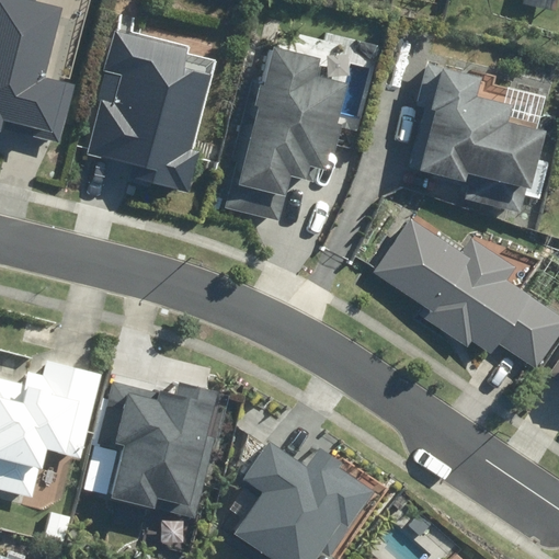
[(0,0),(0,130),(3,132),(4,126),(60,140),(75,84),(46,78),(63,11),(34,3),(34,0),(0,0)]
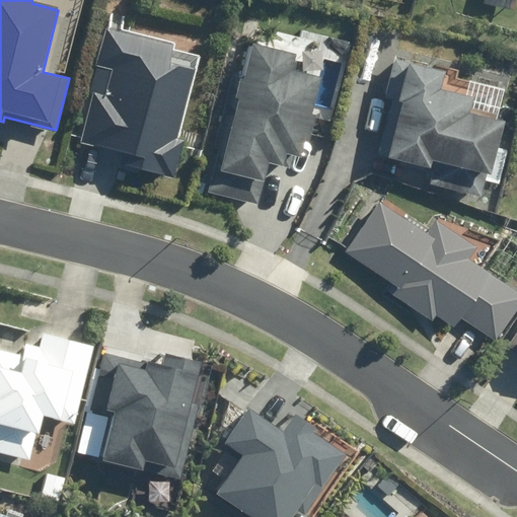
[(176,141),(195,65),(171,60),(175,45),(108,28),(99,64),(112,67),(103,97),(94,95),(82,146),(125,156),(122,168),(173,181),(182,142),(176,141)]
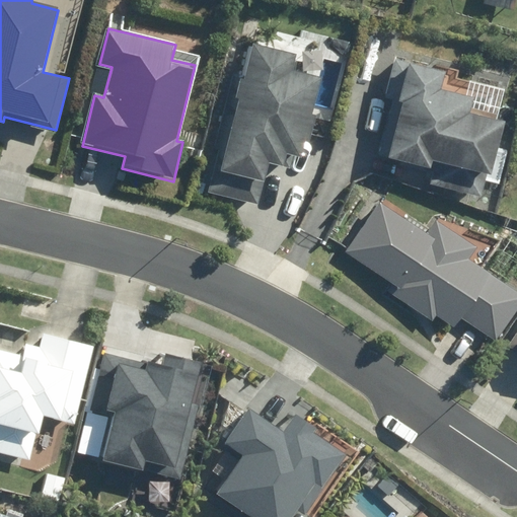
[(296,56),(251,45),(218,174),(263,186),(268,162),(281,165),(284,152),(299,156),(318,81),(292,74),(296,56)]
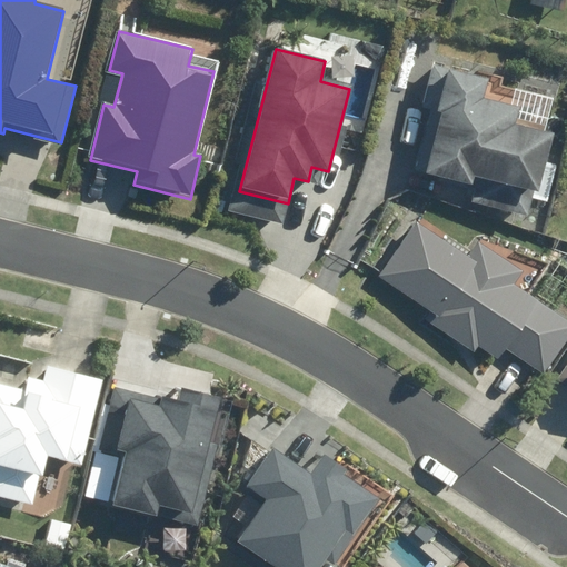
[(470,186),(473,177),(534,190),(547,131),(515,125),(518,107),(487,100),(491,77),(431,62),(421,107),(438,110),(424,176),(470,186)]
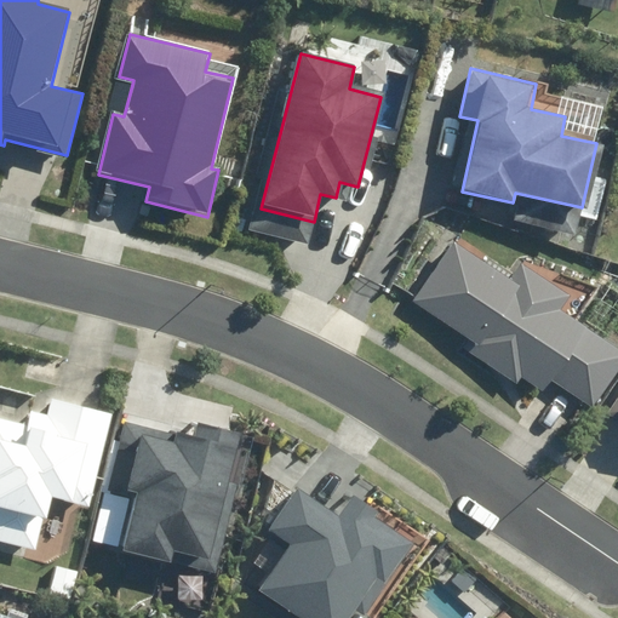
[(412,301),(473,344),(464,355),(515,390),(522,381),(543,395),(551,384),(588,410),(617,367),(617,350),(558,307),(566,296),(519,262),(505,281),(452,244),(412,301)]
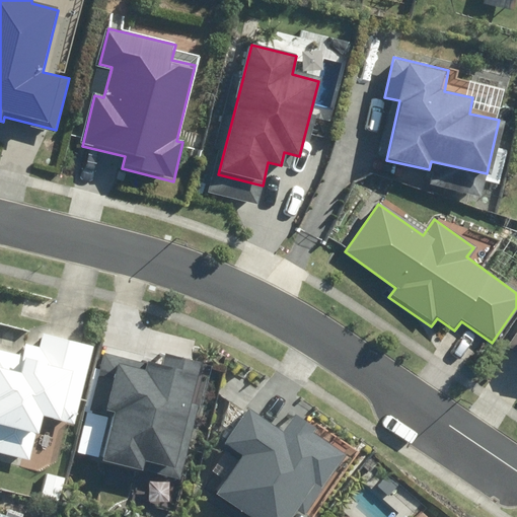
[(18,358),(0,352),(0,464),(23,471),(39,414),(73,423),(93,345),(26,327),(18,358)]
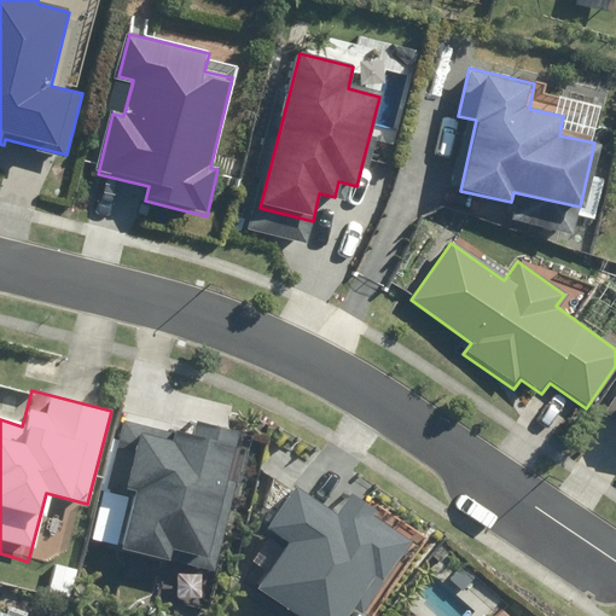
[(615,390),(604,410),(615,417),(615,390)]
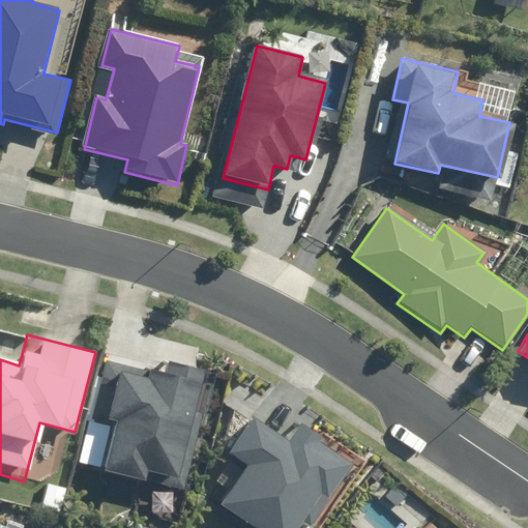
[(93,410),(79,464),(183,492),(205,411),(193,408),(203,369),(166,358),(163,370),(145,365),(143,375),(106,365),(93,410)]
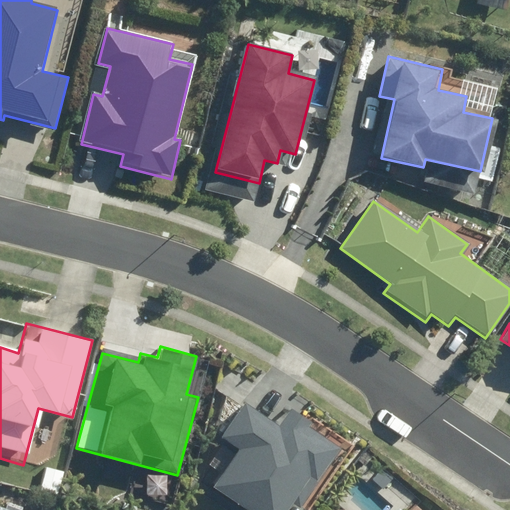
[(211,483),(212,485),(248,509),(286,509),(292,501),(301,507),(343,447),(287,408),(277,422),(245,400),(221,435),(236,446),(211,483)]
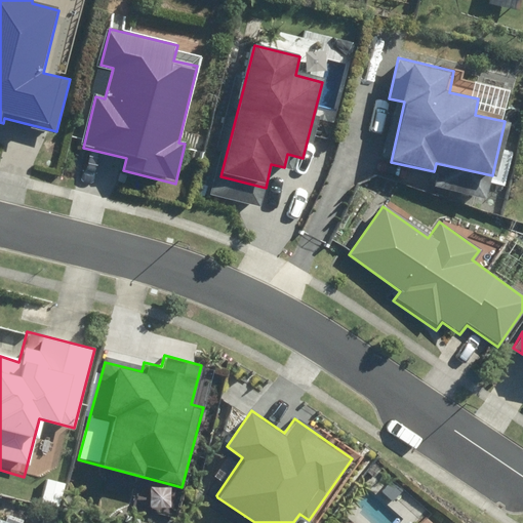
[(69,484),(47,477),(40,499),(61,508),(69,484)]
